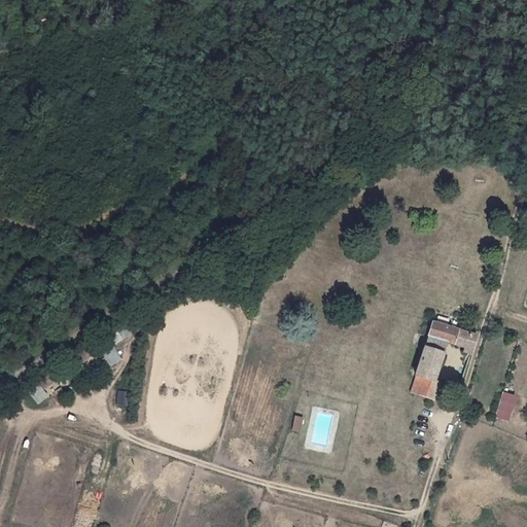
[(447,341),(461,346),(475,351),(476,346),(479,338),(463,331),(465,325),(457,322),(456,328),(433,320),(428,338),(425,346),(417,371),(422,372),(415,392),(434,399),(441,380),(445,381),(447,376),(435,373),(445,346),(447,341)]
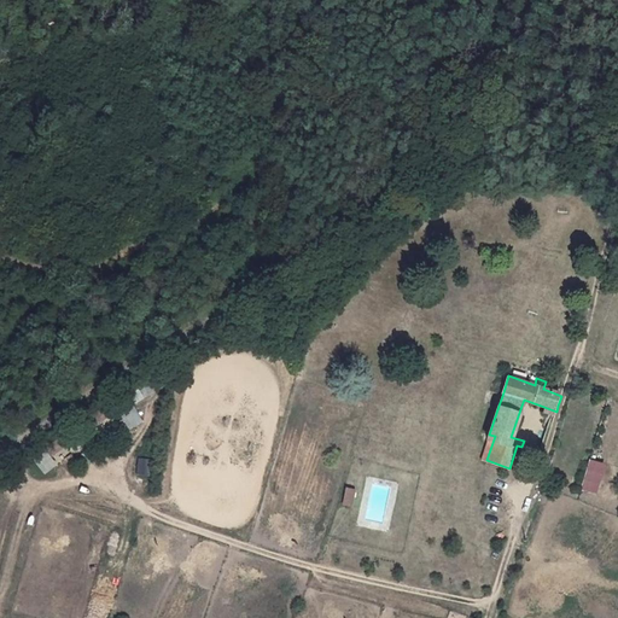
[(133,403),(118,407),(121,418),(135,414),(133,403)]
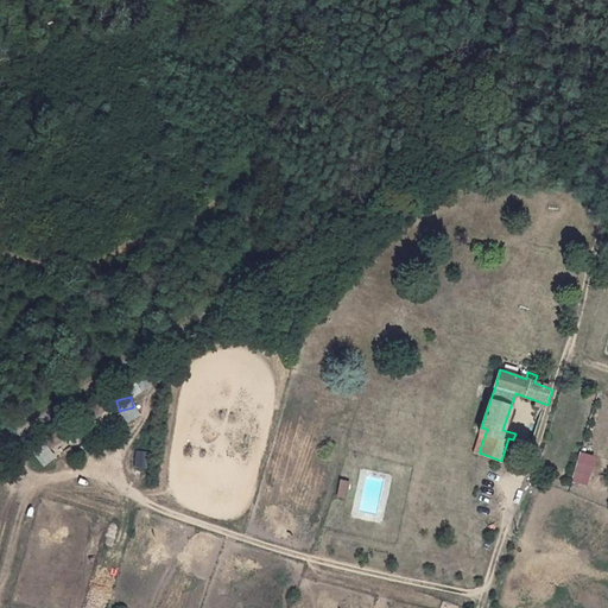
[(137,405),(121,411),(126,423),(141,417),(137,405)]
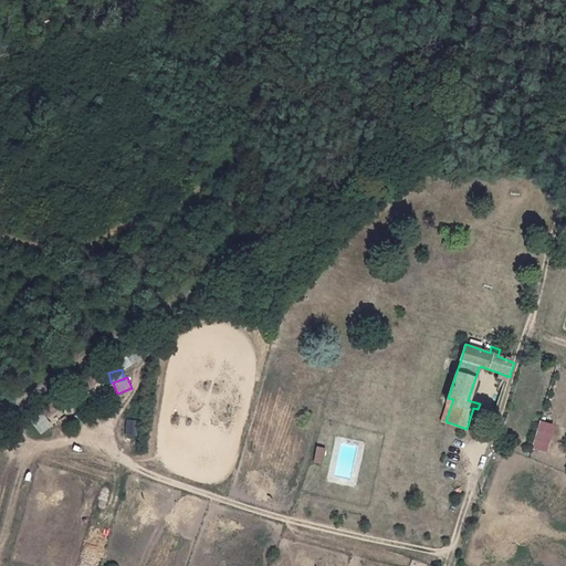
[(41,435),(53,427),(48,418),(35,427),(41,435)]
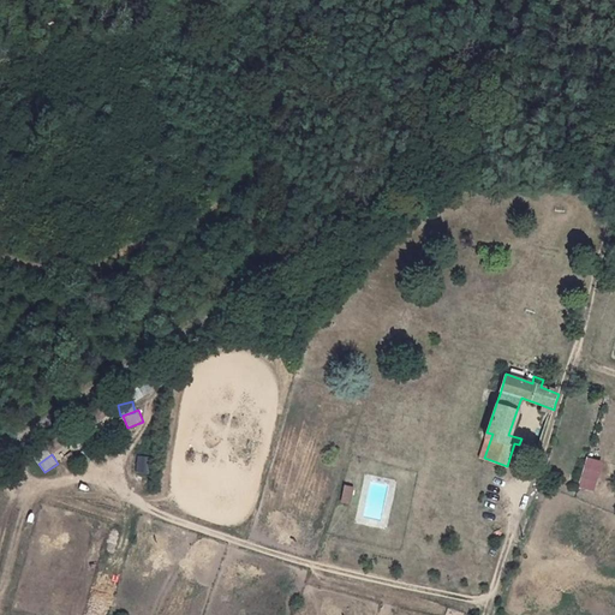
[(136,472),(149,475),(153,458),(139,455),(136,472)]
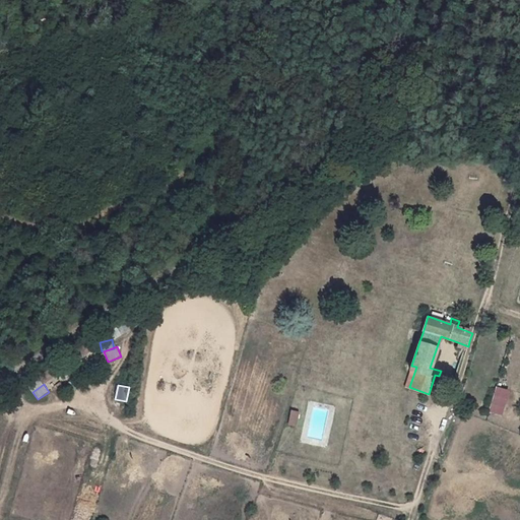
[(497,386),(489,412),(503,416),(510,390),(497,386)]
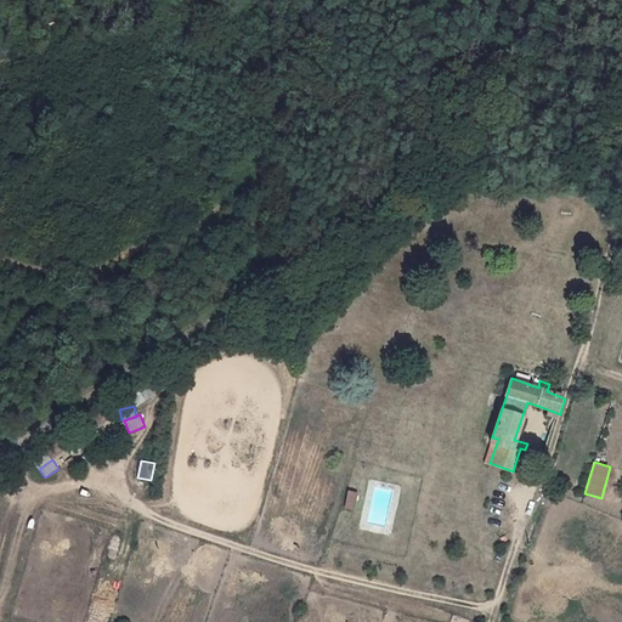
[(355,510),(360,493),(348,490),(343,508),(355,510)]
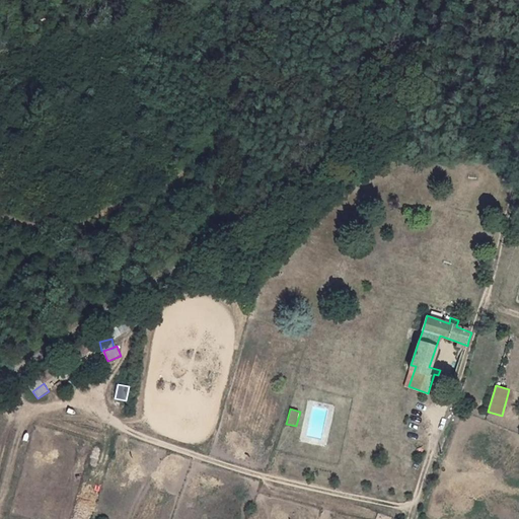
All buildings are outlined.
